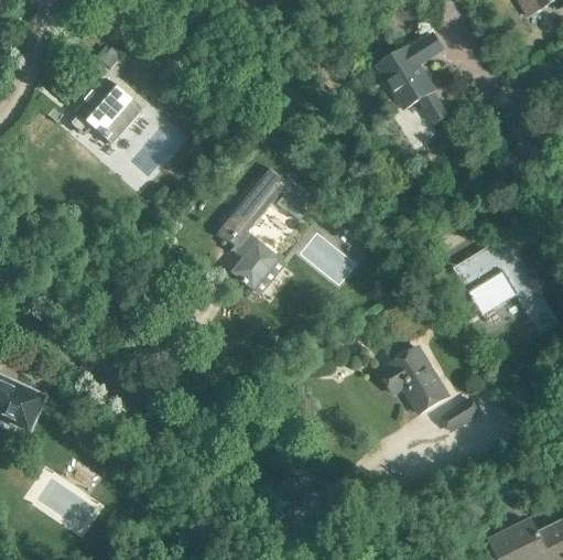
[(522,0),(531,14),(554,0),(522,0)]
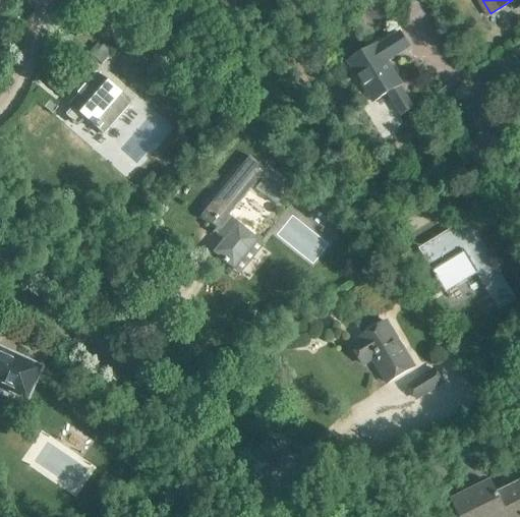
[(389,59),(410,46),(400,30),(379,44),(378,43),(349,61),(373,100),(389,91),(402,113),(414,105),(400,83),(403,81),(389,59)]
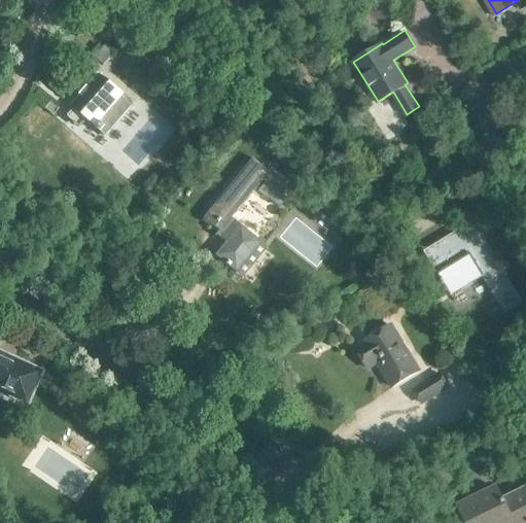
[(96,54),(104,61),(114,49),(106,42),(96,54)]
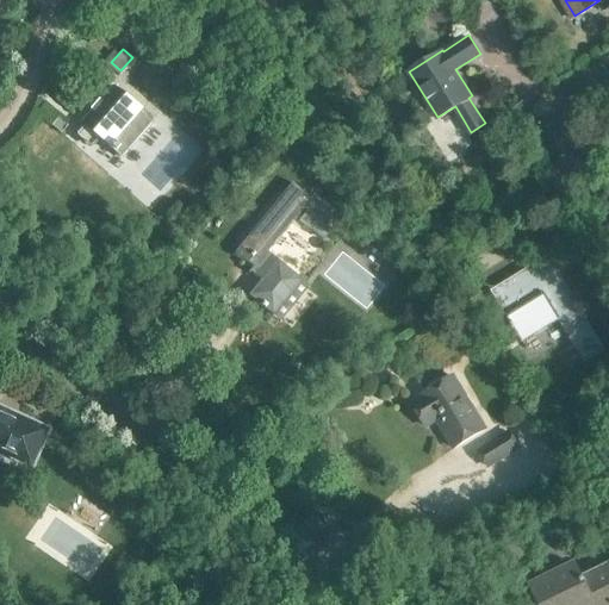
[(95,128),(123,153),(153,119),(112,83),(82,117),(87,120),(76,131),(86,138),(95,128)]
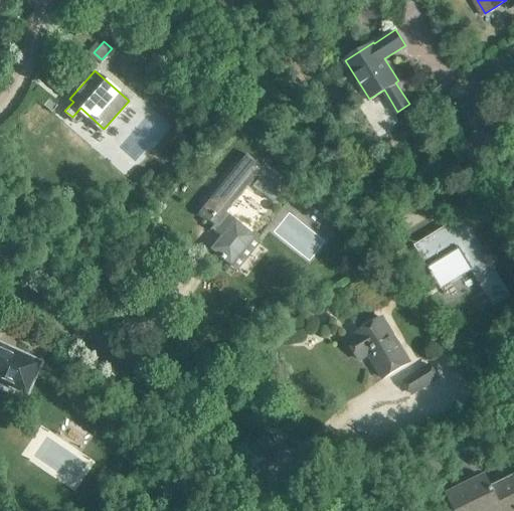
[(273,201),(286,185),(246,153),(202,207),(217,219),(212,226),(221,233),(210,246),(237,268),(263,237),(226,208),(249,180),(253,183),(252,184),(273,201)]
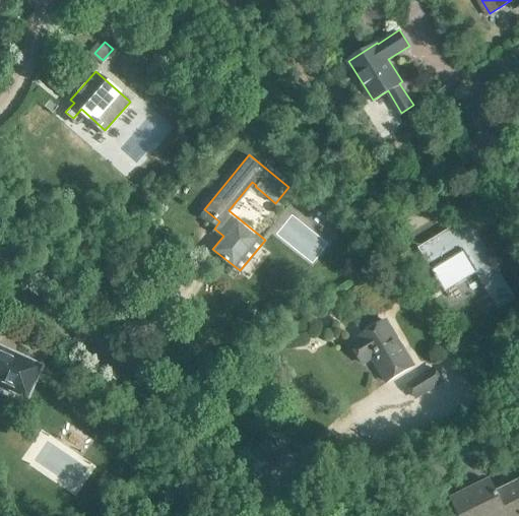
[(474,233),(463,239),(454,224),(418,247),(445,291),(476,271),(498,308),(516,297),(488,250),(483,252),(479,245),(481,244),(474,233)]
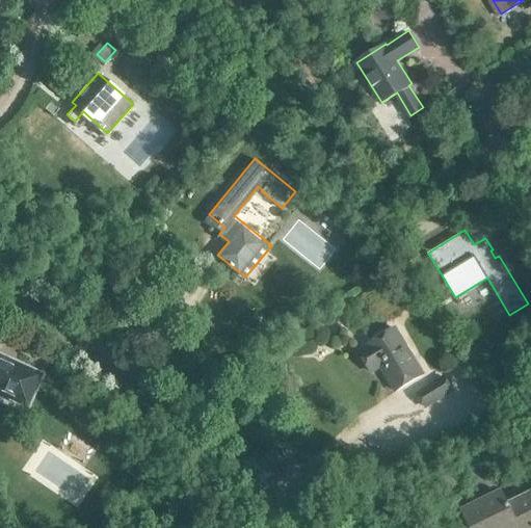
[(396,389),(423,373),(395,326),(368,343),(369,344),(360,350),(371,370),(381,364),(396,389)]
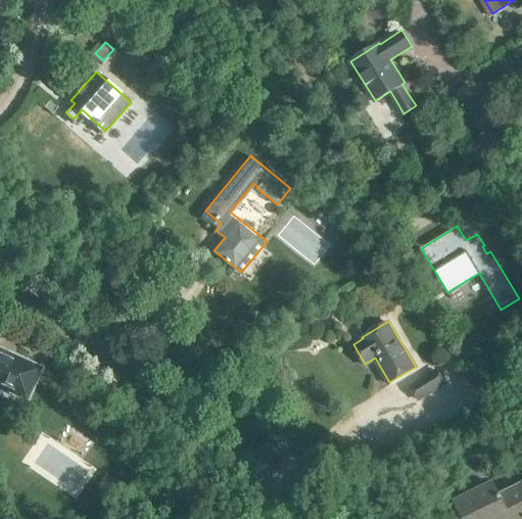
[(0,385),(26,397),(40,366),(0,347),(0,385)]
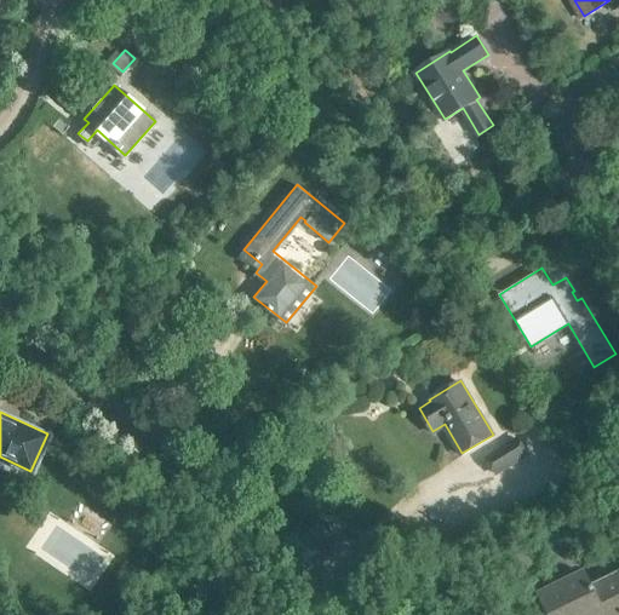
[(487,457),(496,472),(528,453),(519,438),(487,457)]
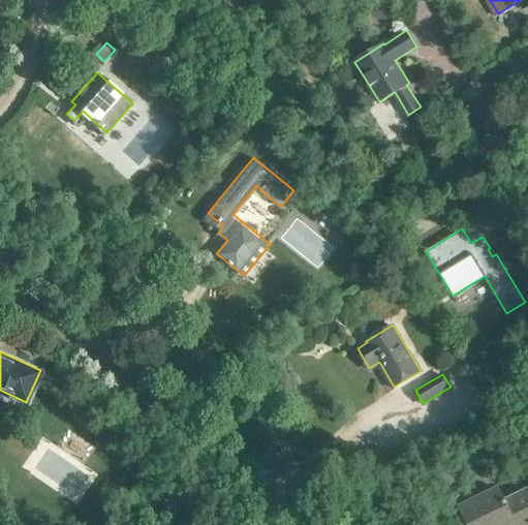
[(527,491),(506,502),(499,489),(462,507),(470,524),(527,524),(527,491)]
